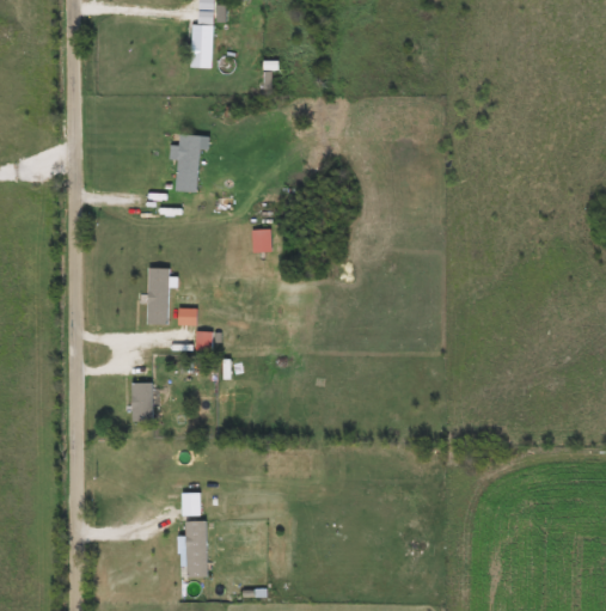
[(213,67),(191,67),(191,25),(213,25),(213,67)]
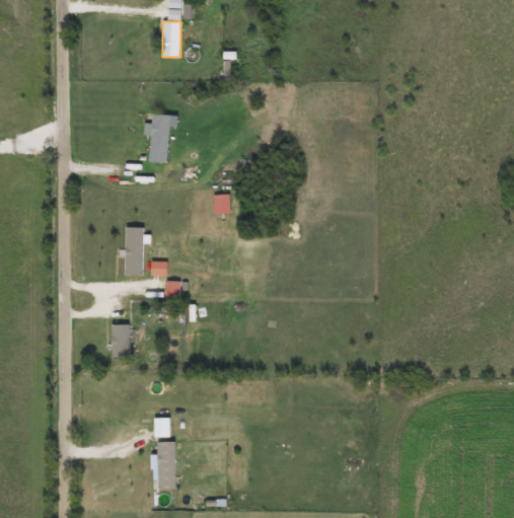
[(169,127),(168,162),(149,162),(151,115),(176,115),(176,127),(169,127)]
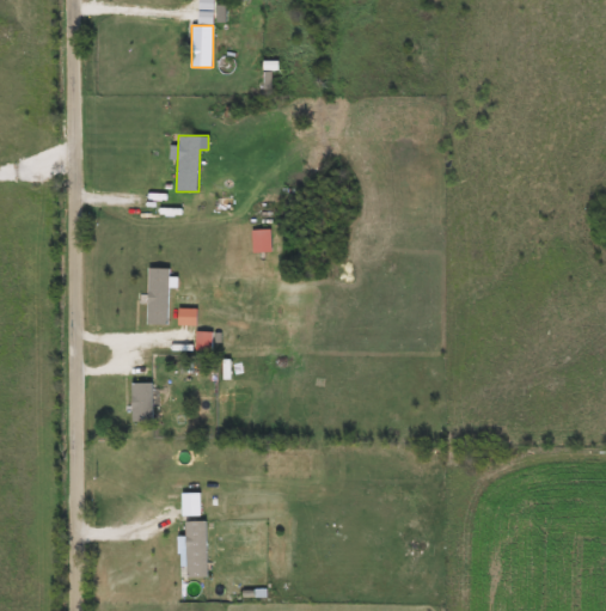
[(169,324),(147,324),(147,269),(169,269),(169,324)]
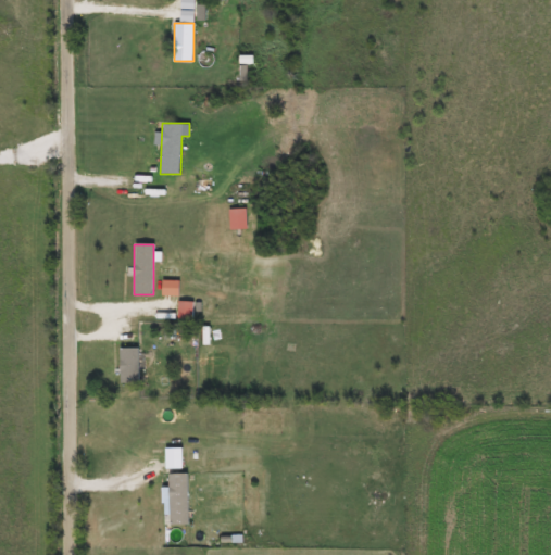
[(163,294),(163,285),(178,285),(178,294),(163,294)]
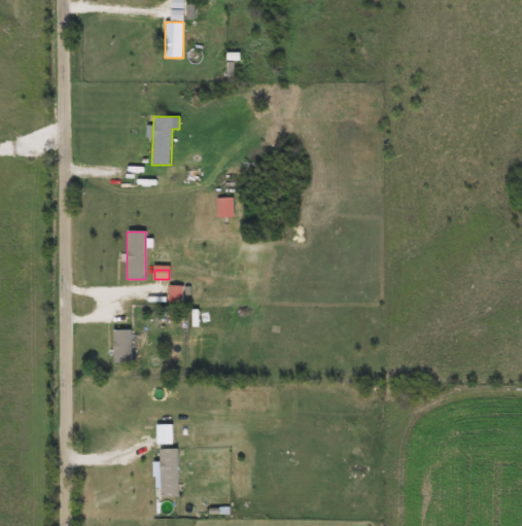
[(132,329),(132,362),(113,362),(113,329),(132,329)]
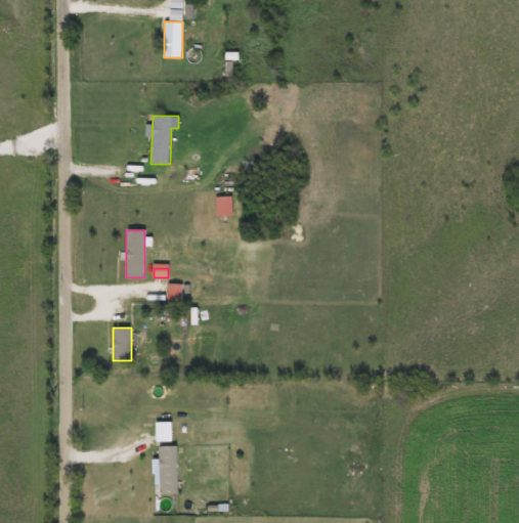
[(179,445),(179,494),(159,494),(159,445),(179,445)]
